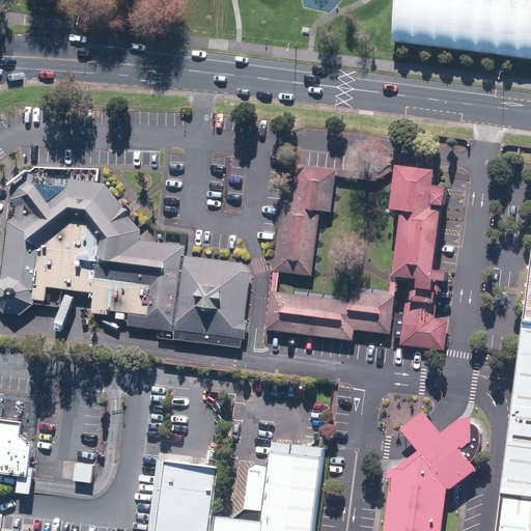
[(530,0),(395,0),(391,40),(530,58),(530,0)]
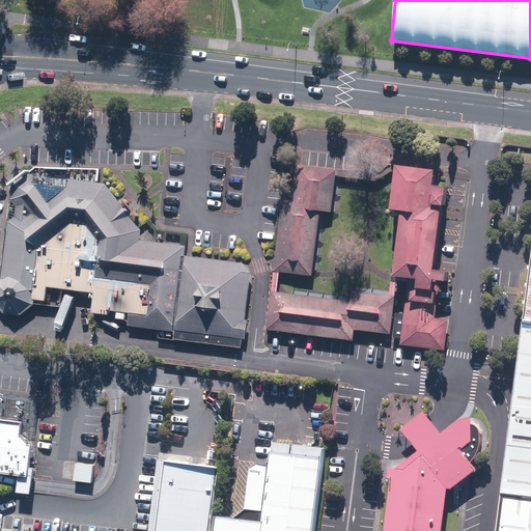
[(337,170),(299,166),(294,206),(282,204),(274,273),(313,278),(320,212),(332,214),(337,170)]
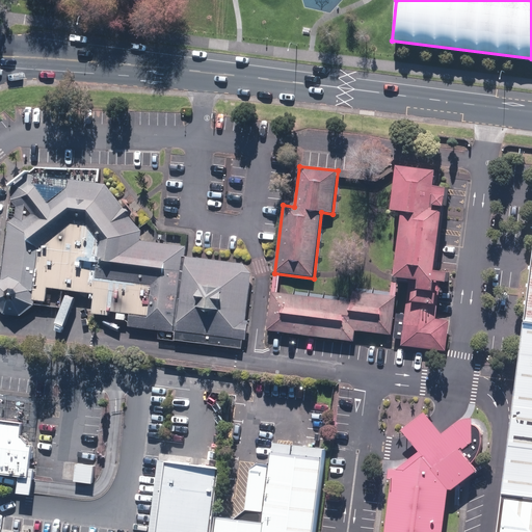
[(434,175),(399,170),(394,211),(404,212),(396,280),(409,281),(401,347),(447,352),(451,320),(436,319),(440,290),(442,284),(447,285),(449,274),(434,272),(445,190),(432,189),(434,175)]
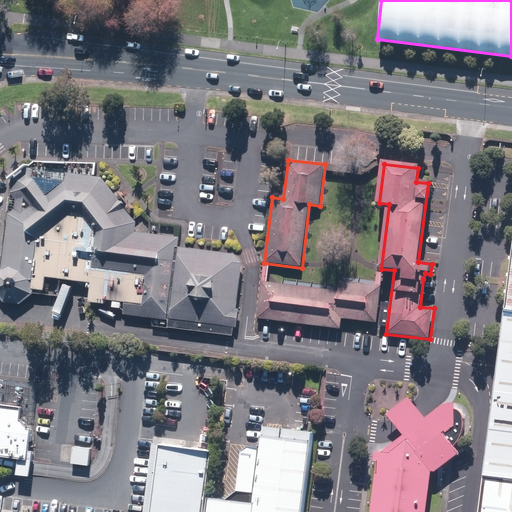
[(8,214),(2,270),(0,270),(0,297),(3,302),(19,304),(33,295),(34,290),(44,291),(46,277),(91,283),(88,302),(106,304),(107,301),(125,303),(123,315),(168,320),(178,247),(179,237),(135,231),(136,222),(102,178),(62,173),(50,182),(41,171),(26,168),(14,177),(11,192),(16,199),(15,210),(8,214)]
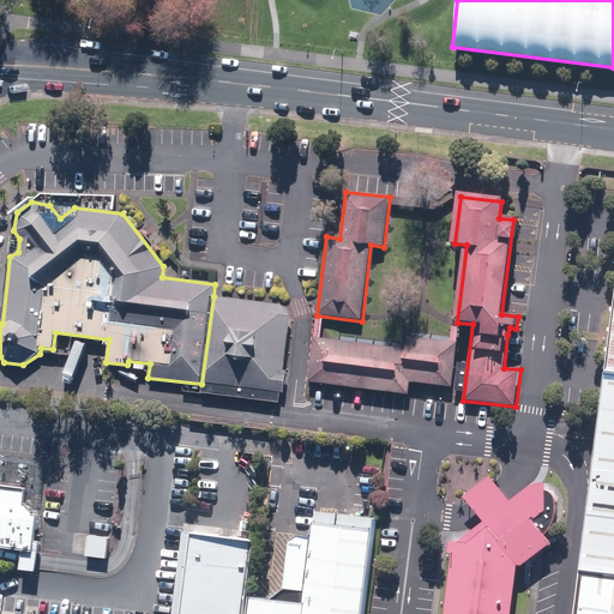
[(218,298),(214,296),(202,393),(280,403),(281,392),(284,393),(287,371),(283,371),(290,315),(282,306),(218,298)]
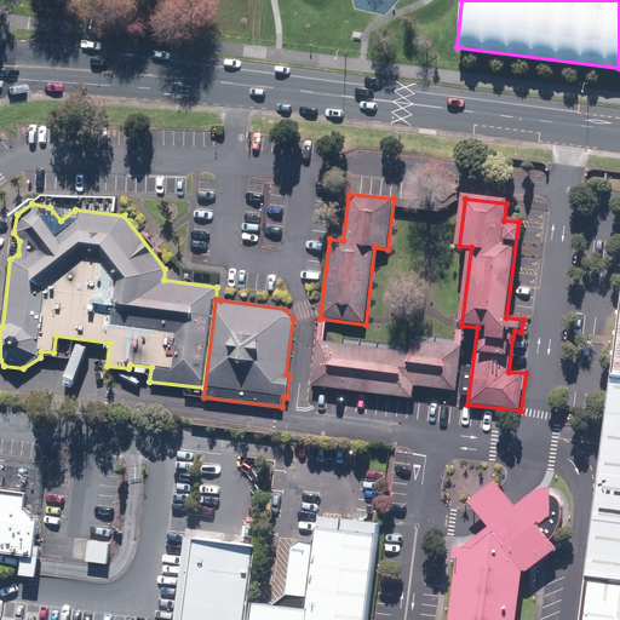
[(585,577),(619,580),(619,303),(614,346),(606,415),(604,428),(585,577)]
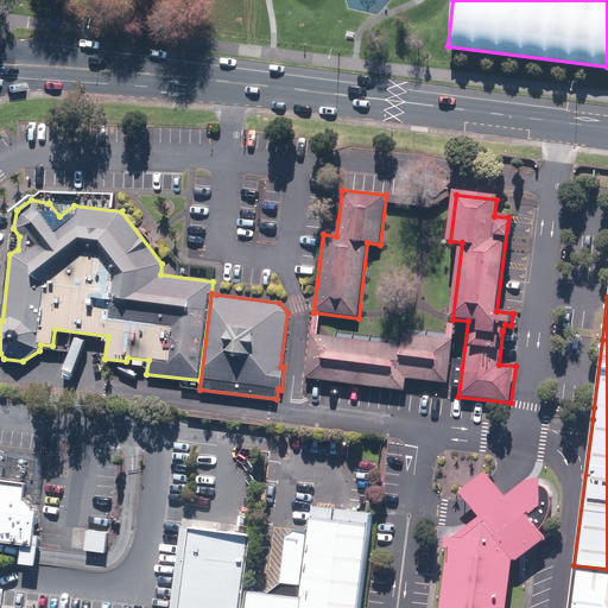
[(401,346),(311,335),(305,379),(405,391),(406,379),(448,382),(451,340),(404,334),(401,346)]
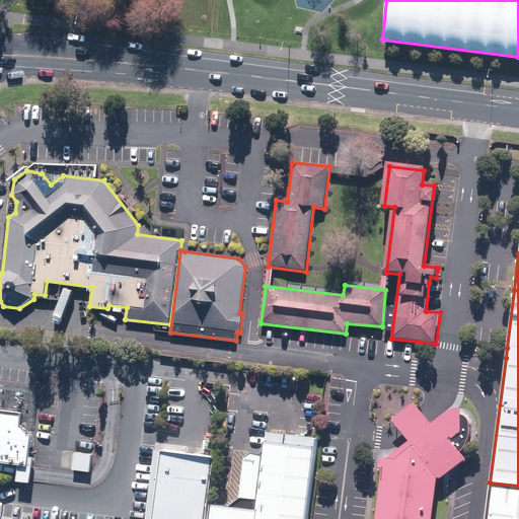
[(382,468),(375,518),(432,518),(438,478),(441,478),(445,475),(465,460),(460,452),(464,447),(467,441),(469,432),(469,424),(467,420),(465,417),(460,416),(460,408),(451,410),(431,424),(417,405),(415,403),(392,421),(409,442),(387,459),(380,458),(379,463),(379,467),(382,468)]
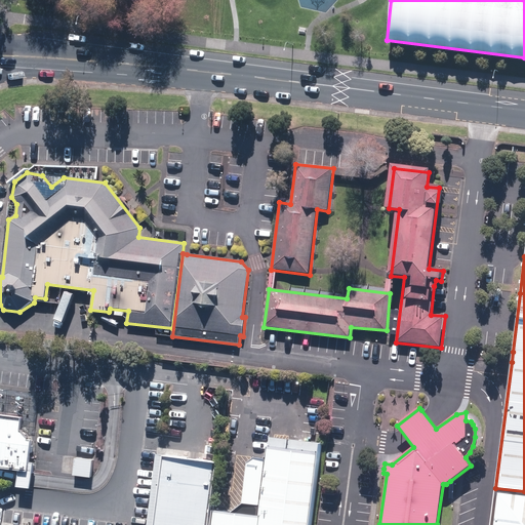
[(0,469),(16,472),(14,488),(30,490),(33,462),(29,462),(32,442),(27,436),(21,429),(23,417),(0,414),(0,469)]
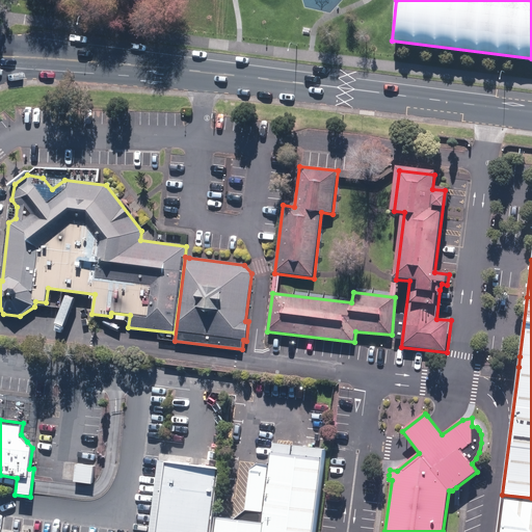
[(315,531),(325,452),(325,450),(273,444),(264,523),(217,517),(215,531),(315,531)]
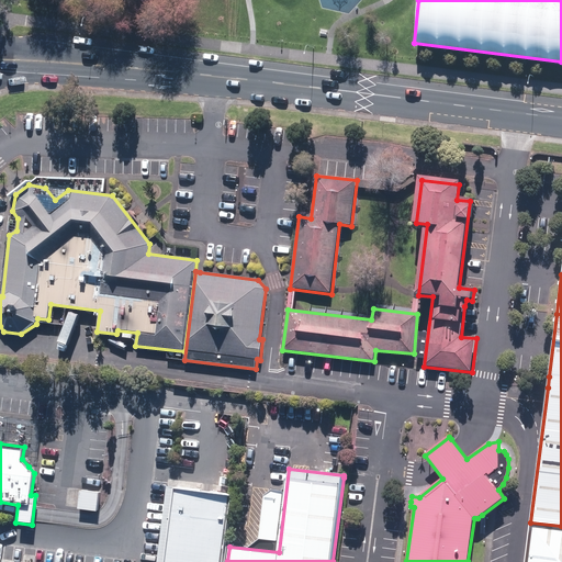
[(99,492),(78,490),(77,506),(77,508),(97,510),(99,492)]
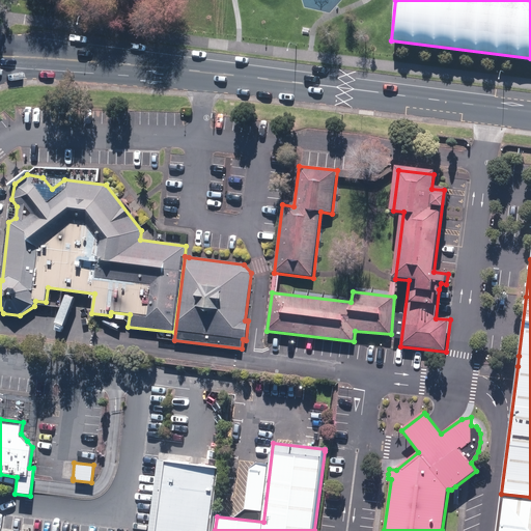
[(151,530),(208,530),(217,469),(160,463),(151,530)]
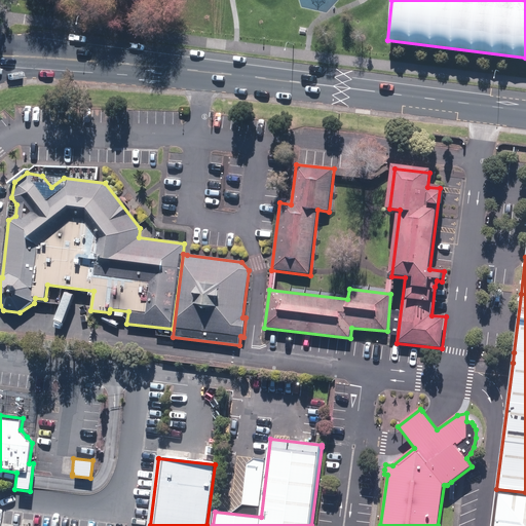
[(525,525),(525,496),(499,493),(494,525),(525,525)]
